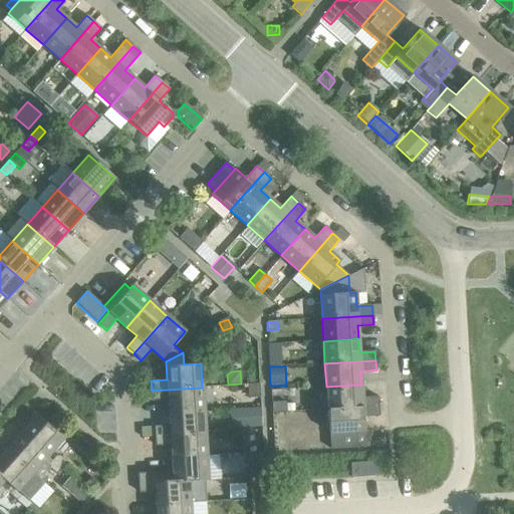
[(326,387),(327,410),(378,407),(377,397),(362,398),(361,384),(326,387)]
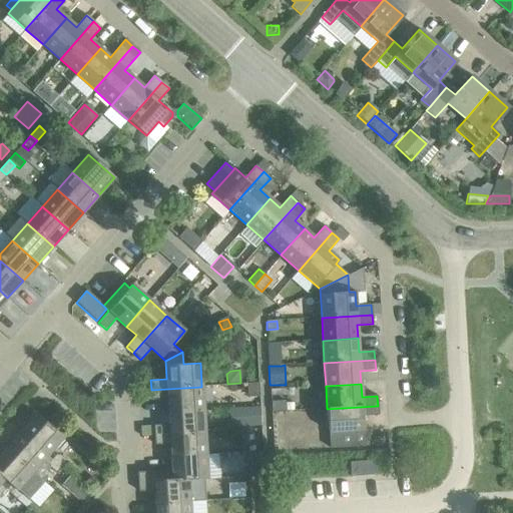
[(167,399),(168,412),(203,409),(201,387),(151,390),(151,399),(167,399)]
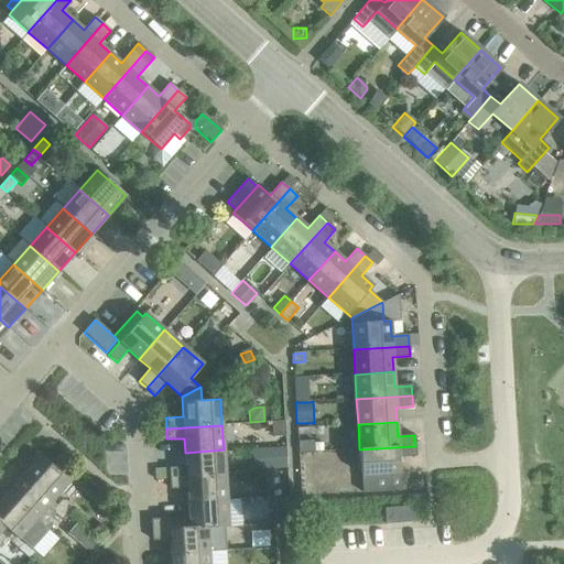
[(166,429),(153,430),(153,440),(166,438),(166,429)]
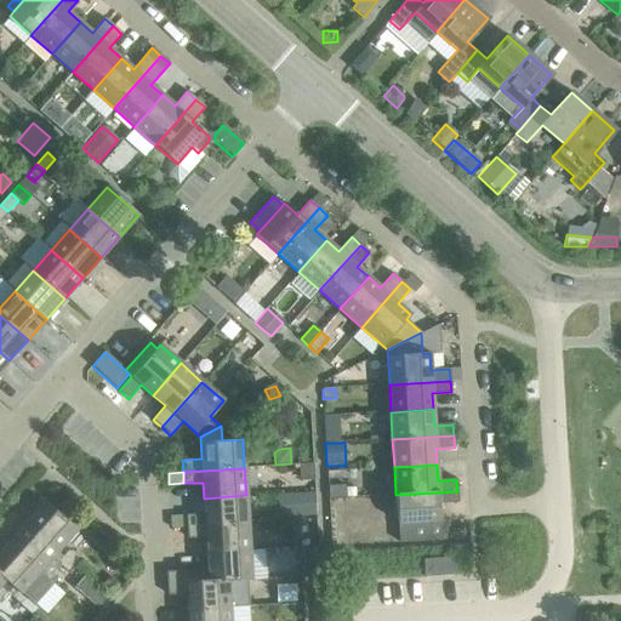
[(345,485),(328,486),(329,499),(346,497),(345,485)]
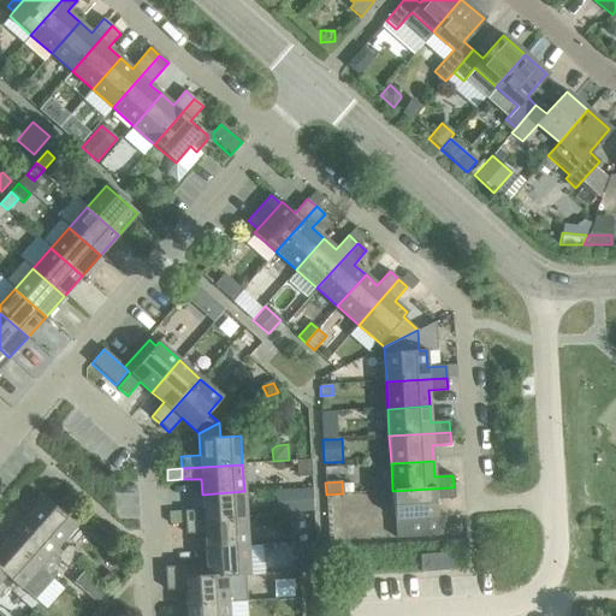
[(454,487),(392,491),(396,538),(438,535),(436,498),(454,497),(454,487)]
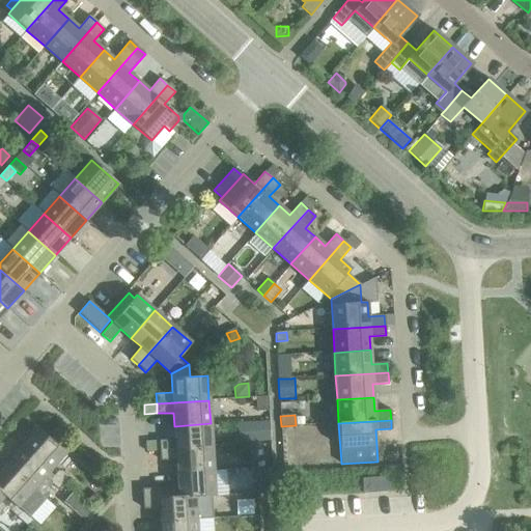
[(269,421),(247,422),(248,442),(270,441),(269,421)]
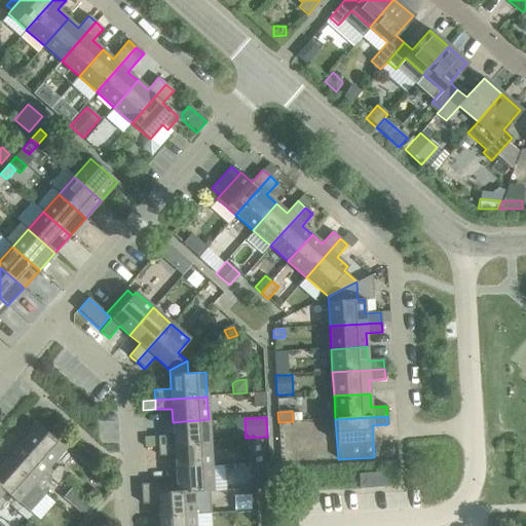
[(157,437),(158,446),(210,443),(209,419),(173,422),(174,436),(157,437)]
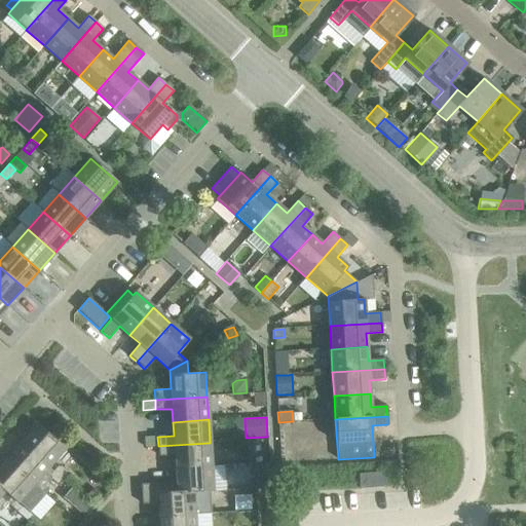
[(34,421),(17,440),(48,466),(65,448),(34,421)]
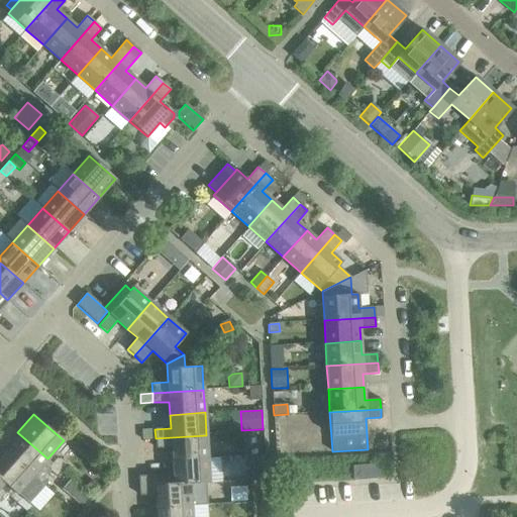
[(154,429),(141,430),(142,439),(156,438),(154,429)]
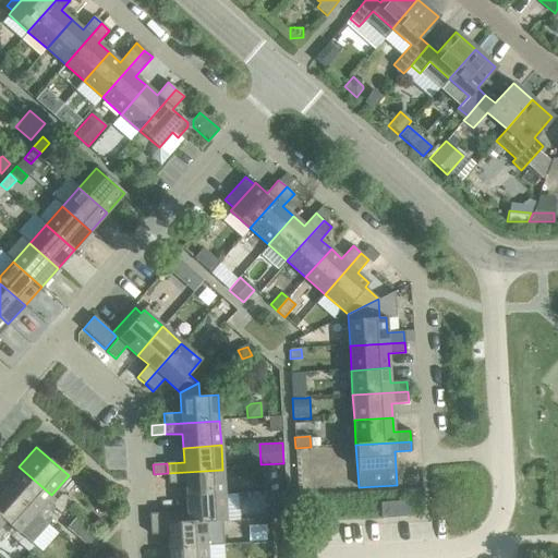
[(19,466),(2,485),(35,513),(51,495),(19,466)]
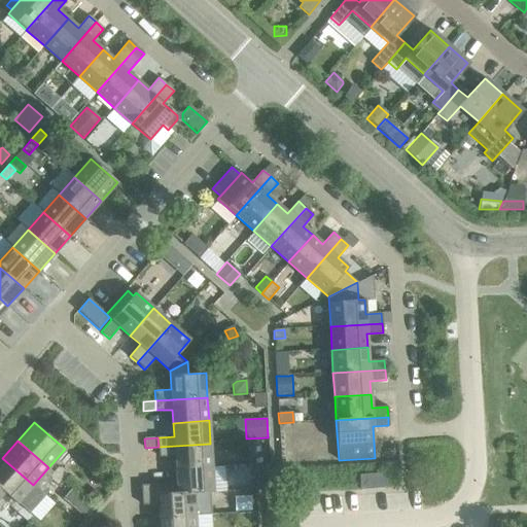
[(175,456),(176,469),(211,467),(210,444),(159,447),(159,457),(175,456)]
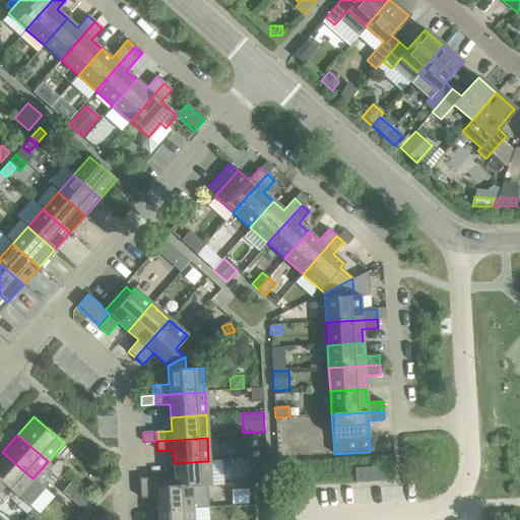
[(0,456),(3,459),(0,462),(0,480),(5,485),(4,485),(16,497),(33,478),(2,452),(0,454),(0,456)]
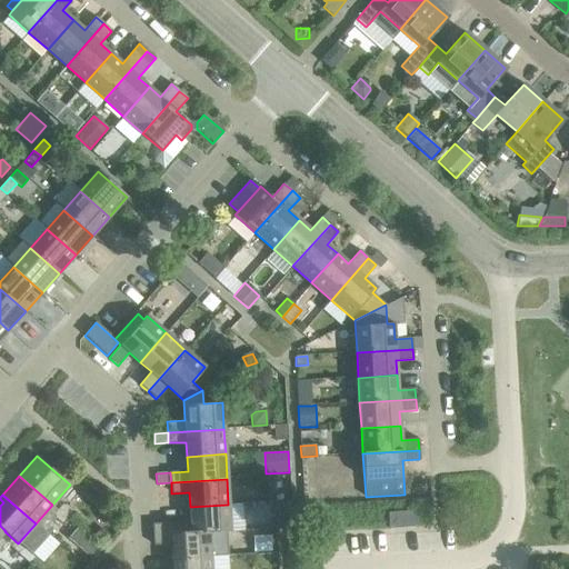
[(290,501),(272,501),(273,515),(291,515),(290,501)]
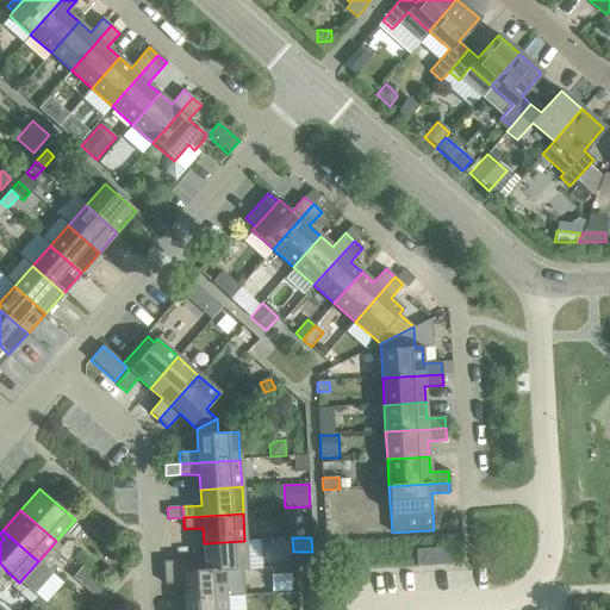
[(66,541),(62,546),(74,556),(80,549),(70,541),(66,541)]
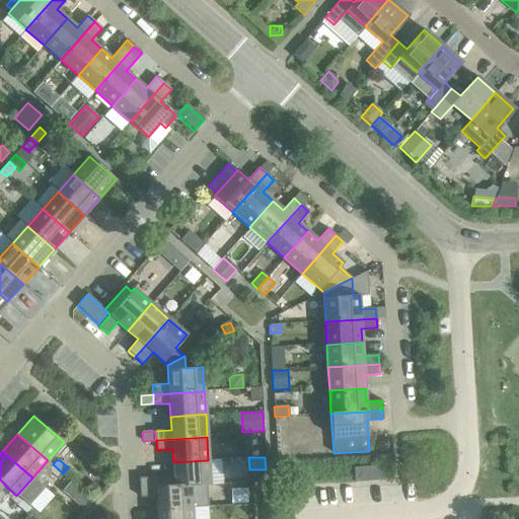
[(173,475),(150,477),(151,487),(191,485),(191,486),(210,485),(208,460),(173,462),(173,475)]
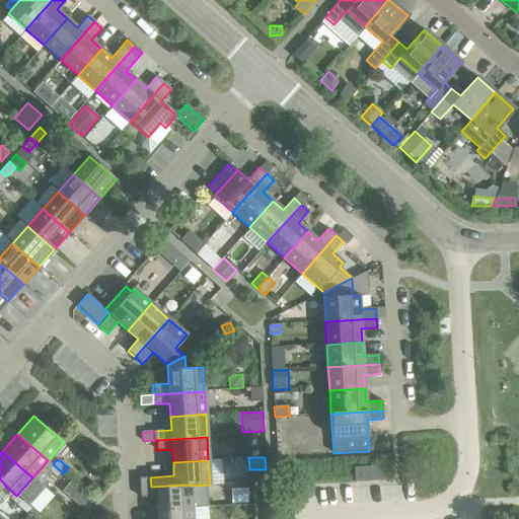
[(63,473),(53,464),(50,468),(50,472),(58,479),(63,473)]
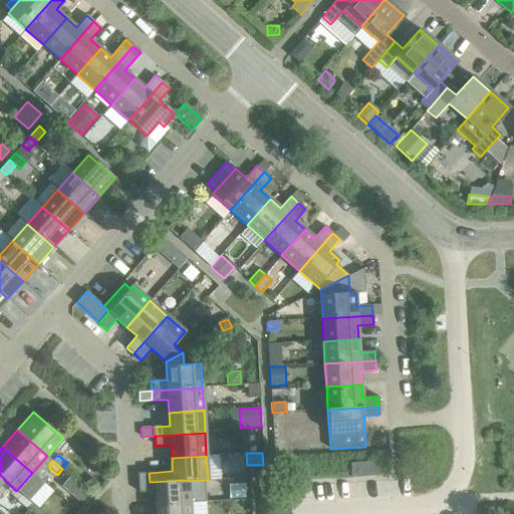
[(349,463),(350,478),(375,476),(375,462),(349,463)]
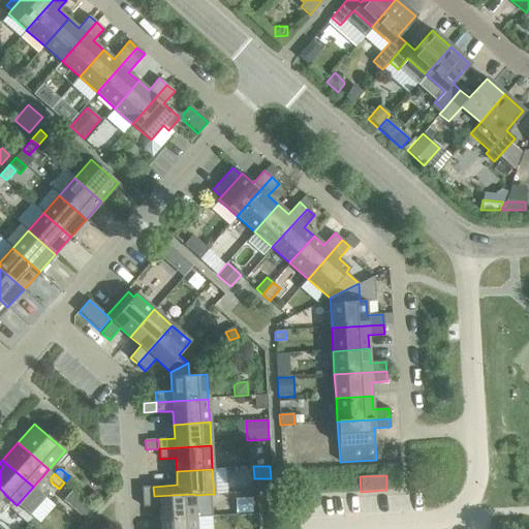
[(59,489),(57,491),(65,498),(72,490),(64,483),(59,489)]
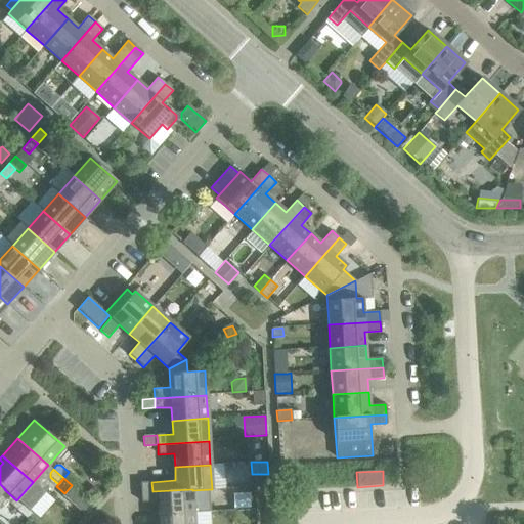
[(157,501),(158,515),(193,513),(192,490),(192,489),(153,491),(151,482),(140,483),(141,503),(157,501)]
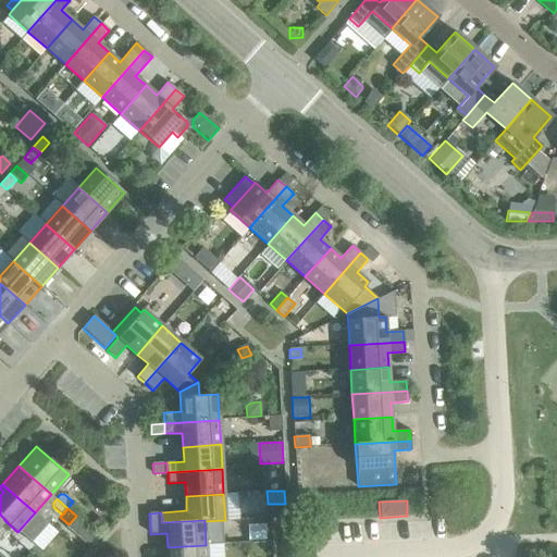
[(69,524),(66,527),(89,547),(99,536),(76,516),(69,524)]
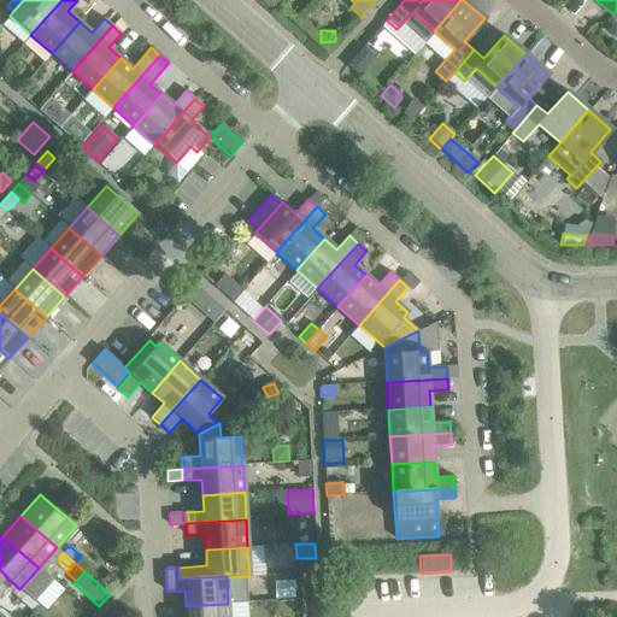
[(110,573),(100,582),(111,592),(121,581),(110,573)]
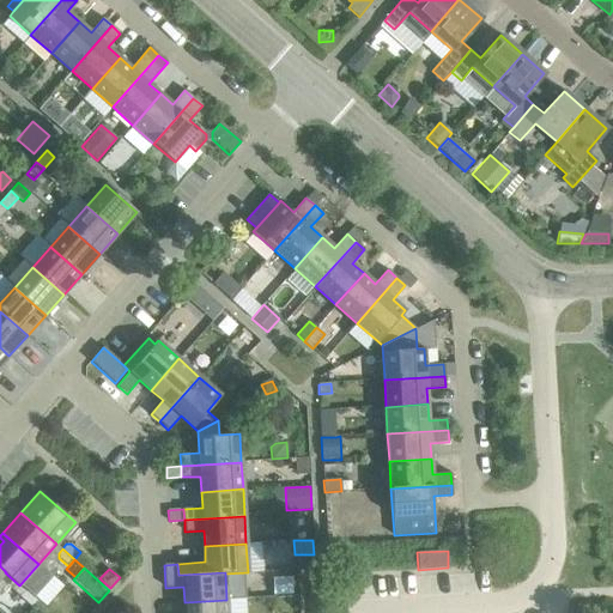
[(292,577),(272,578),(272,596),(293,595),(292,577)]
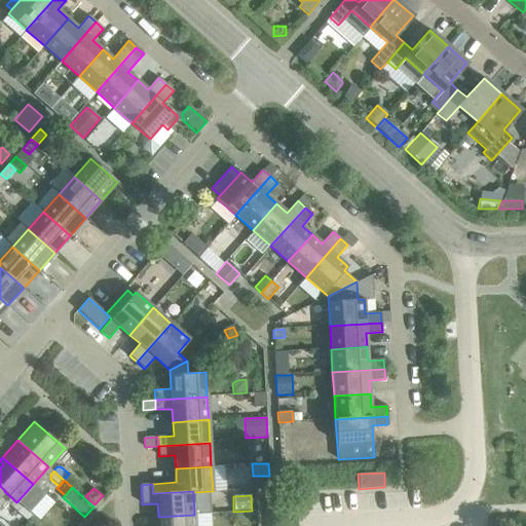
[(194,525),(194,515),(158,517),(158,525),(194,525)]
